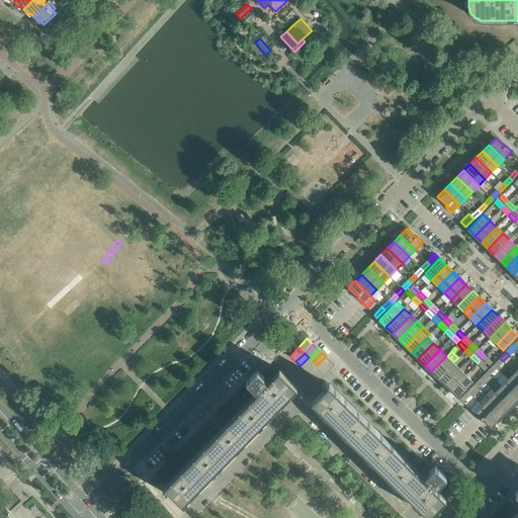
[(492,362),(485,355),(483,358),(489,365),(492,362)]
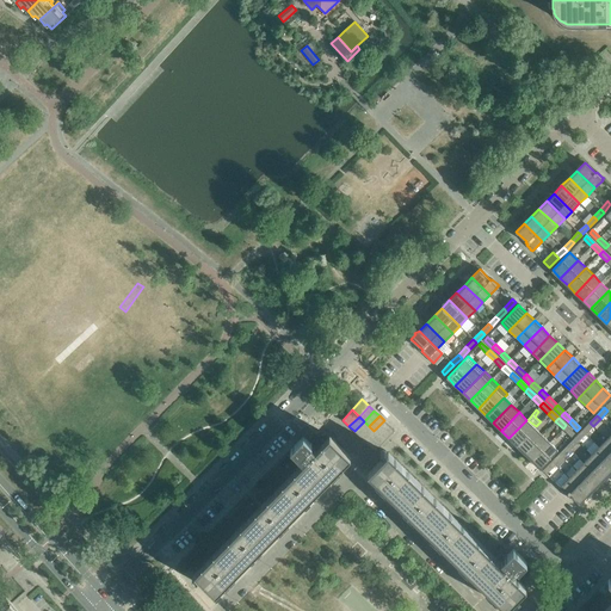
[(374,431),(380,436),(389,426),(384,420),(374,431)]
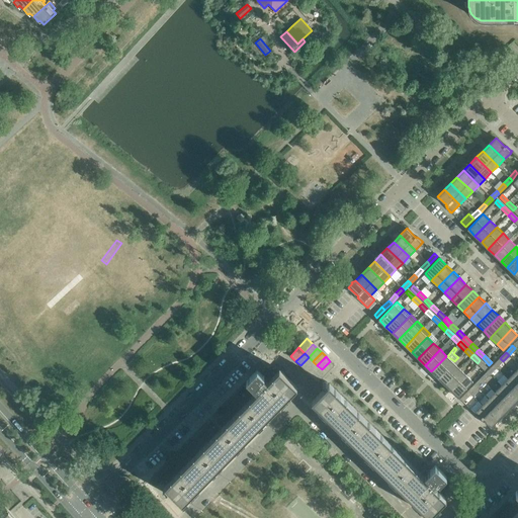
[(438,377),(453,362),(446,356),(431,371),(438,377)]
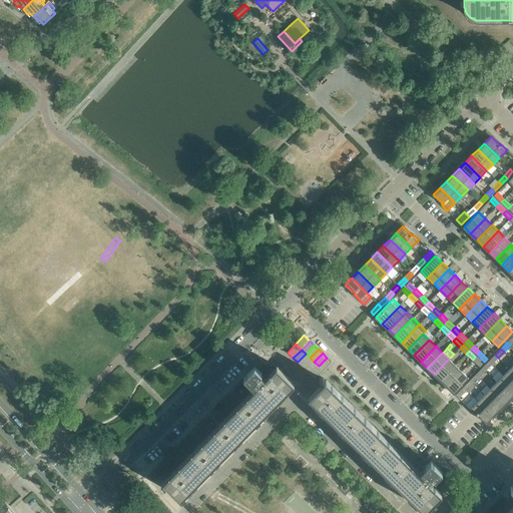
[(302,367),(310,358),(306,354),(298,362),(302,367)]
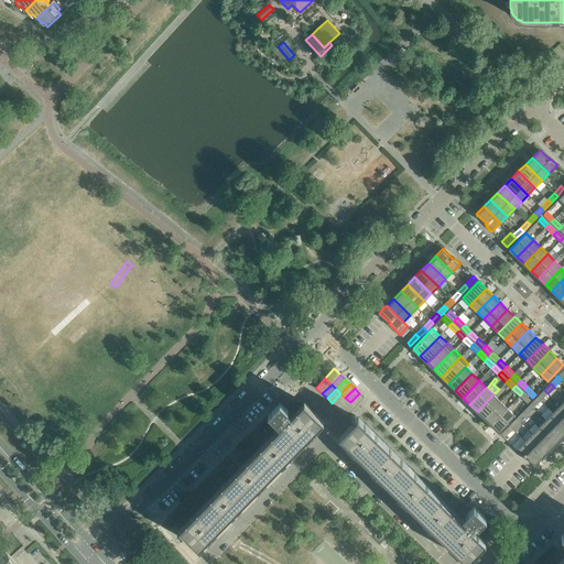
[(544,390),(538,398),(540,401),(548,393),(544,390)]
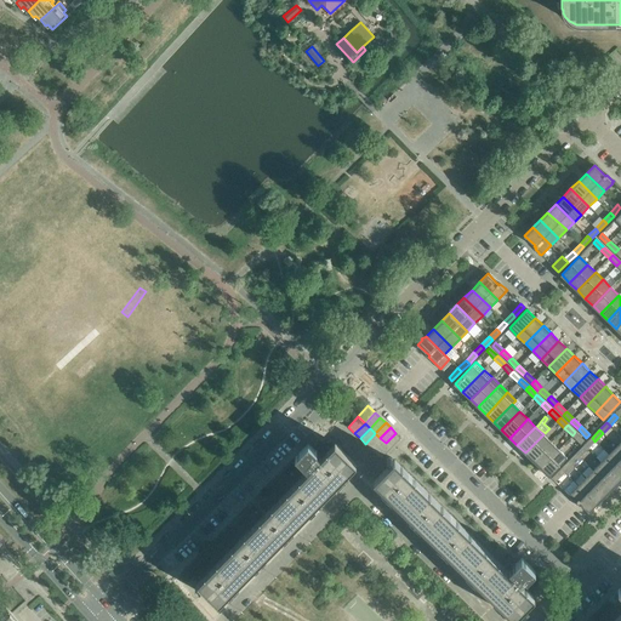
[(584,440),(575,432),(573,436),(580,444),(584,440)]
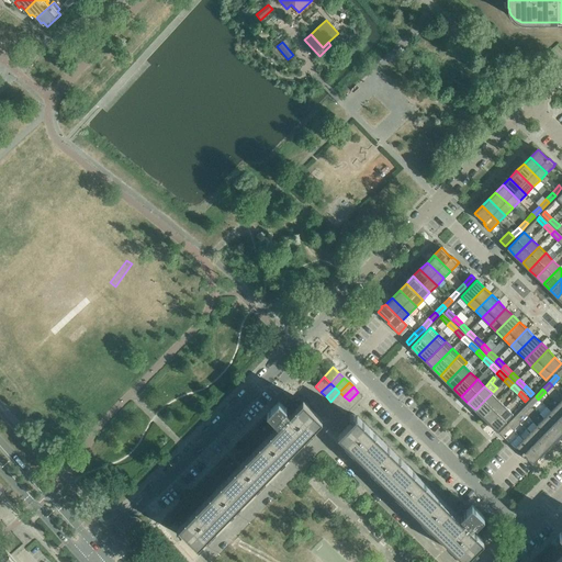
[(344,396),(339,392),(330,402),(335,406),(344,396)]
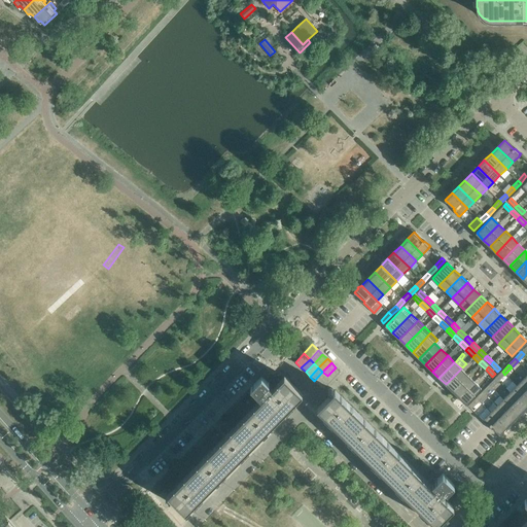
[(340,372),(336,367),(327,376),(331,380),(340,372)]
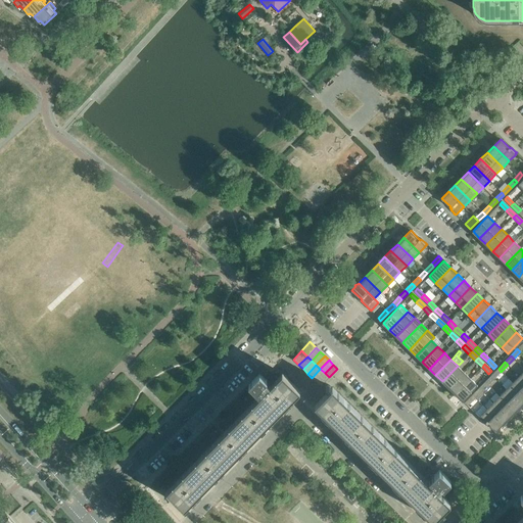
[(464,372),(458,366),(442,381),(448,387),(464,372)]
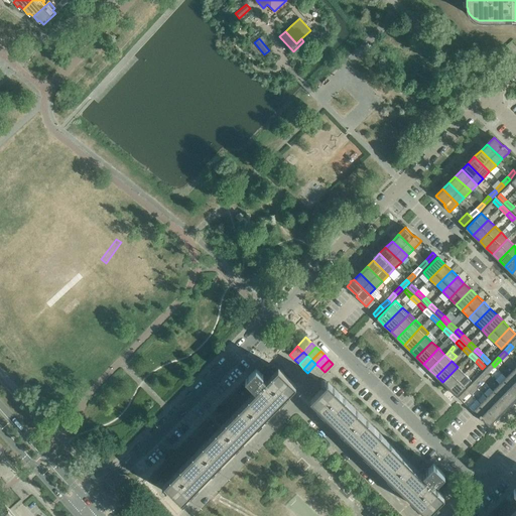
[(311,377),(320,368),(315,364),(307,373),(311,377)]
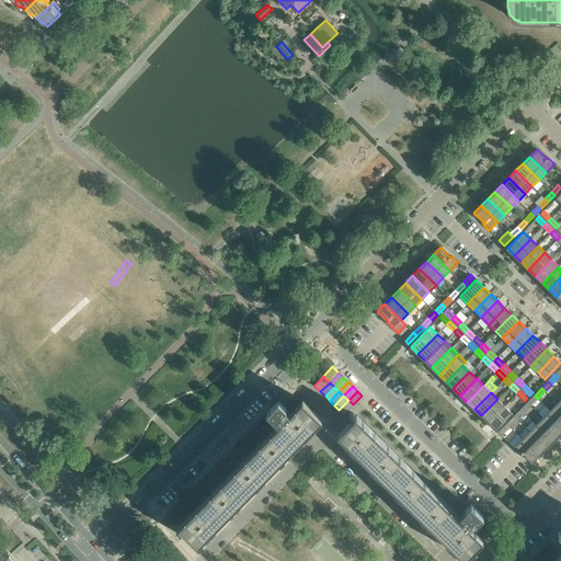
[(537,399),(535,396),(527,402),(530,405),(537,399)]
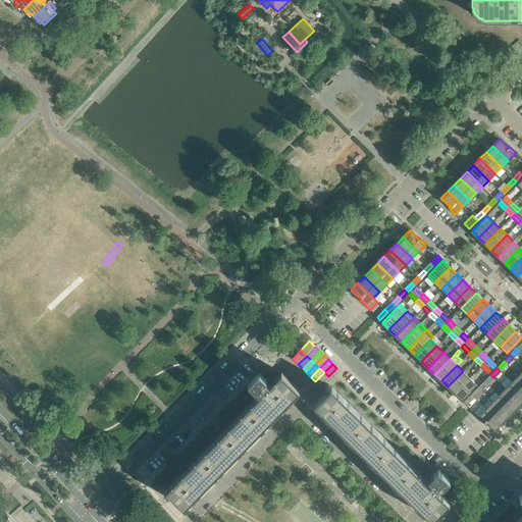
[(448,386),(455,394),(469,378),(463,371),(448,386)]
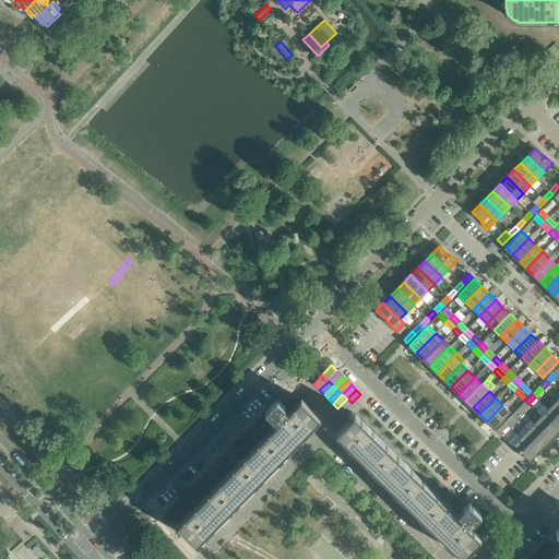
[(262,480),(271,472),(272,472),(270,470),(273,466),(275,468),(284,459),(282,456),(285,453),(287,455),(296,447),(294,444),(297,441),(299,443),(309,433),(307,431),(309,429),(311,431),(321,421),(319,419),(320,417),(312,409),(313,407),(310,404),(308,405),(301,399),(289,412),(284,407),(285,406),(277,399),(265,411),(273,418),(278,413),(283,418),(178,524),(197,543),(199,542),(201,544),(211,534),(207,532),(211,528),(213,531),(223,522),(221,520),(223,516),(225,519),(235,509),(233,507),(236,503),(238,506),(247,497),(245,495),(248,491),(250,494),(260,484),(257,482),(260,478),(262,480)]
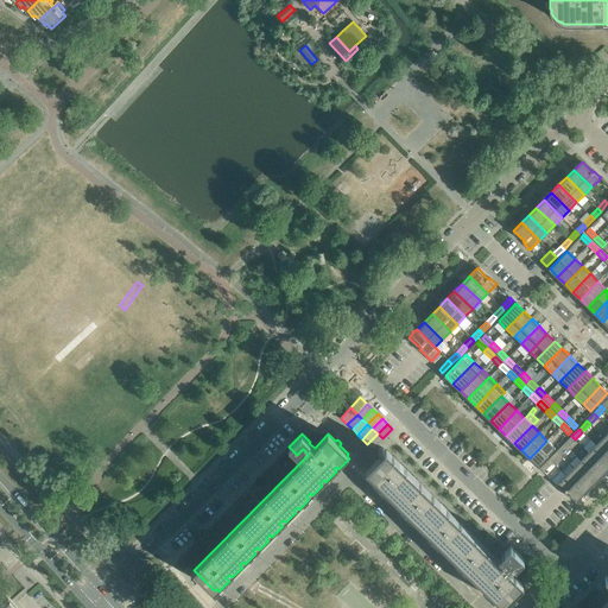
[(367,444),(373,449),(382,438),(378,434),(367,444)]
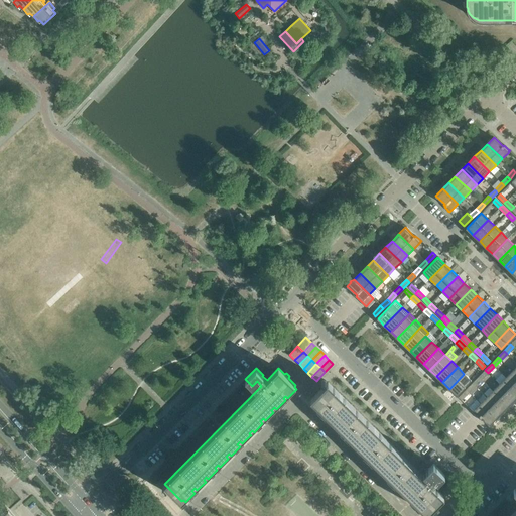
[(485,370),(479,377),(482,379),(488,373),(485,370)]
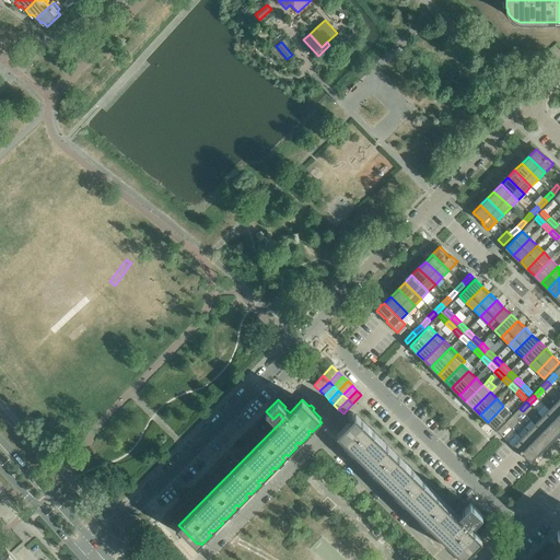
[(549,410),(559,420),(559,407),(556,403),(549,410)]
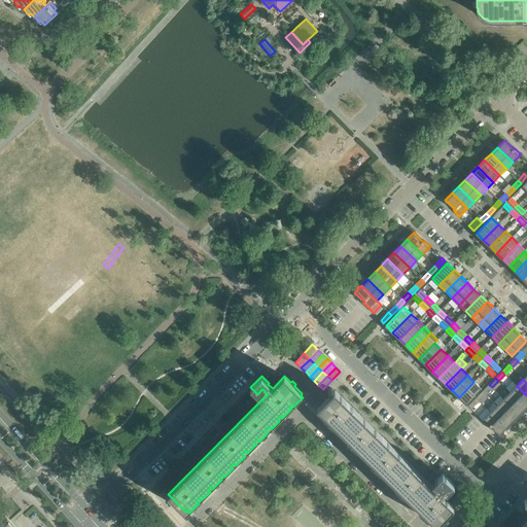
[(473,382),(459,397),(465,403),(481,388),(473,382)]
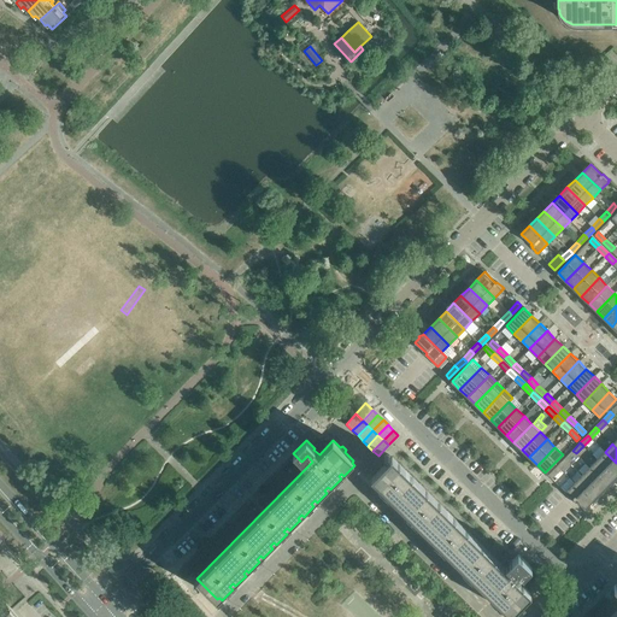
[(576,453),(573,451),(565,458),(569,462),(576,453)]
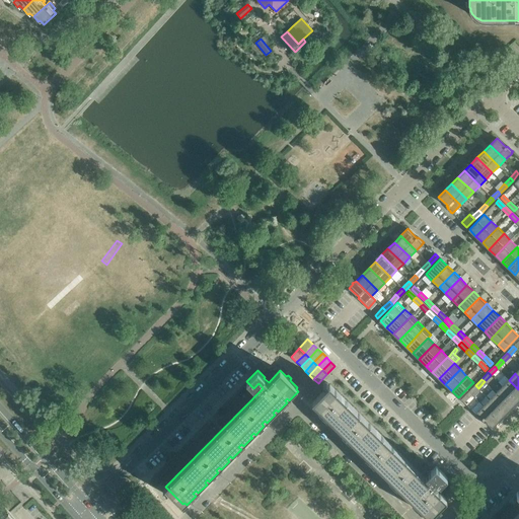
[(518,401),(518,399),(518,389),(509,380),(503,386),(518,401)]
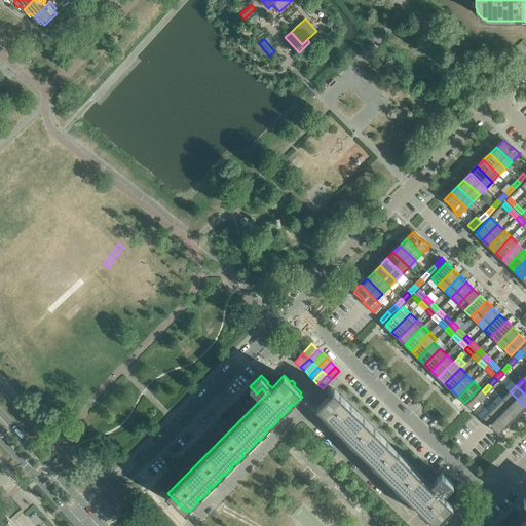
[(435,488),(334,389),(328,396),(326,393),(323,398),(325,399),(316,407),(318,409),(316,411),(326,420),(328,417),(330,420),(328,422),(337,431),(339,429),(342,431),(340,434),(348,443),(350,441),(353,444),(351,446),(361,454),(363,452),(366,455),(364,457),(372,465),(374,463),(377,466),(375,468),(384,478),(386,476),(389,479),(387,481),(396,489),(398,487),(401,490),(399,492),(408,500),(410,498),(413,501),(411,503),(419,512),(421,510),(424,513),(422,515),(431,524),(434,522),(435,523),(442,516),(444,518),(448,514),(446,512),(452,505),(441,494),(445,489),(446,490),(453,483),(442,472),(435,479),(439,484),(435,488)]
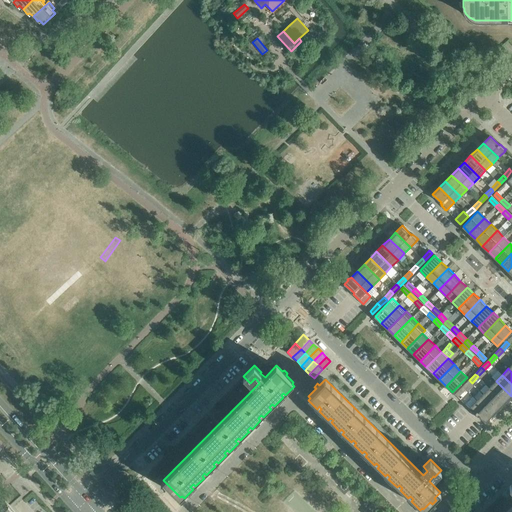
[(469,380),(462,386),(465,389),(472,383),(469,380)]
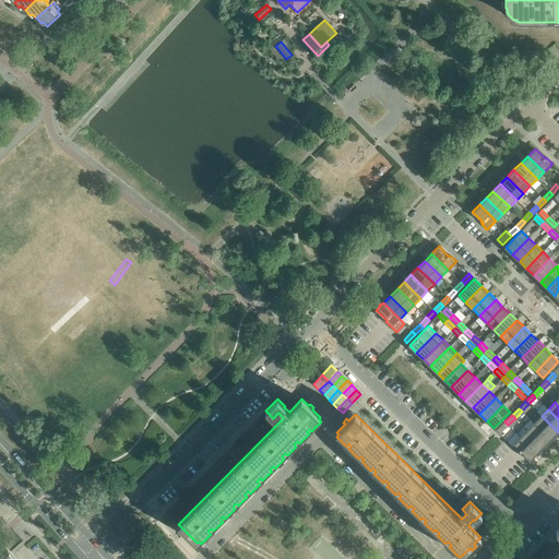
[(534,424),(550,439),(558,432),(542,416),(534,424)]
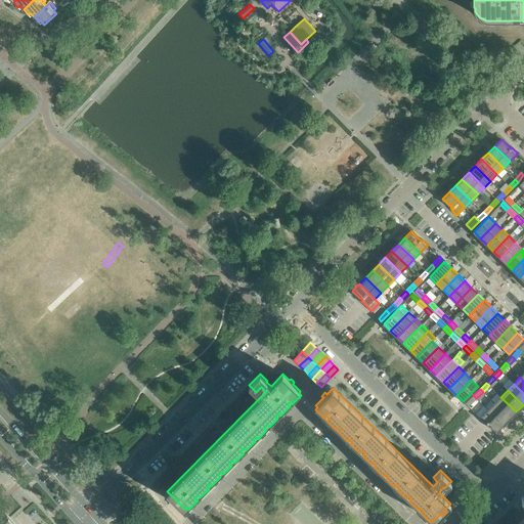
[(476,398),(473,395),(466,403),(468,406),(476,398)]
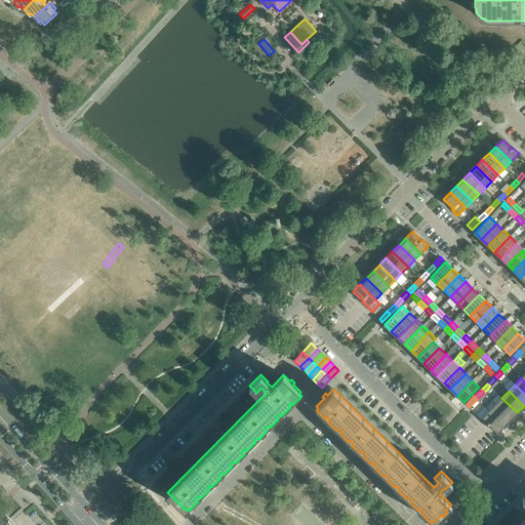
[(511,419),(517,412),(501,398),(495,404),(511,419)]
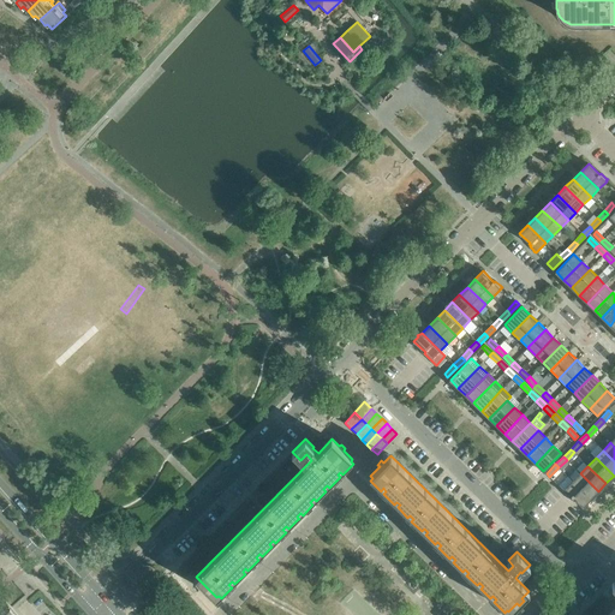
[(580,473),(573,481),(591,499),(598,491),(580,473)]
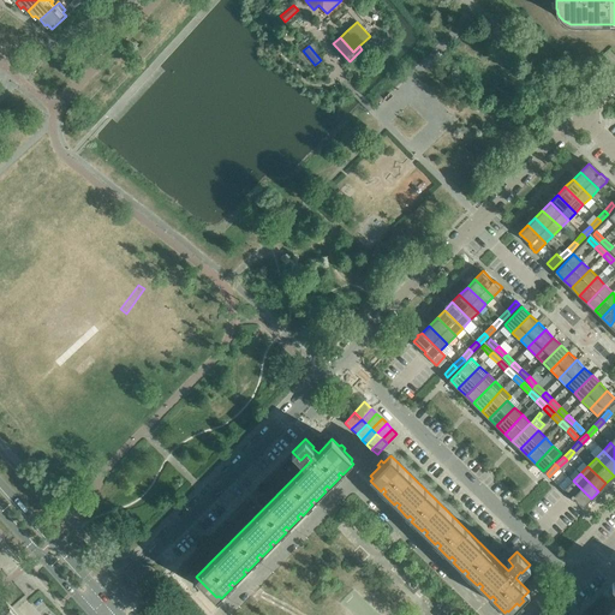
[(591,499),(573,481),(565,489),(563,491),(566,493),(569,497),(571,496),(573,497),(583,507),(591,499)]
